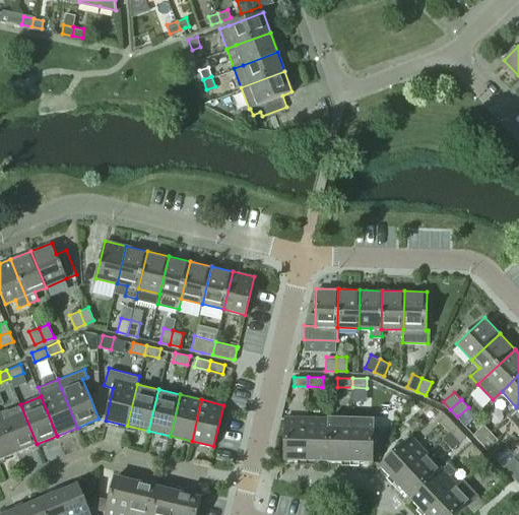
[(16,452),(37,444),(20,404),(0,412),(16,452)]
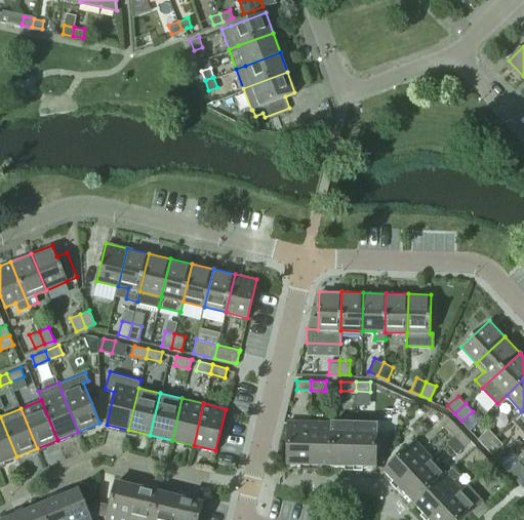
[(523,408),(521,411),(513,420),(523,431),(523,408)]
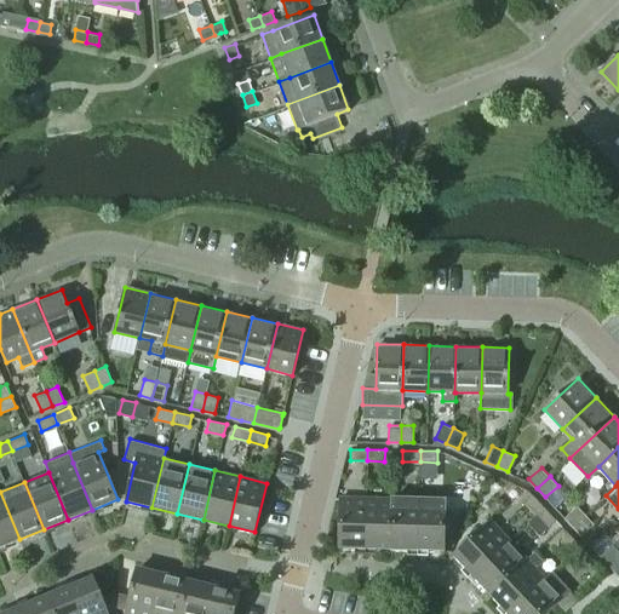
[(0,547),(19,539),(0,492),(0,547)]
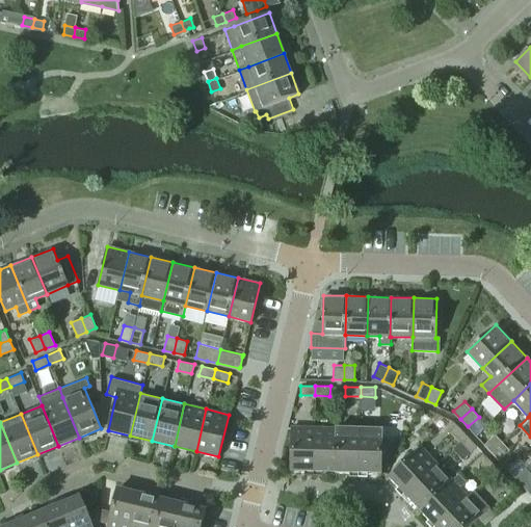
[(459,442),(467,435),(456,424),(450,430),(459,442)]
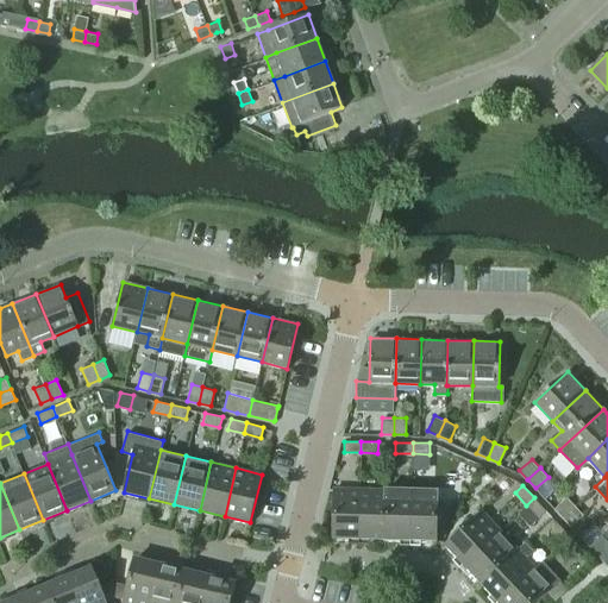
[(358,539),(359,489),(333,488),(332,538),(358,539)]
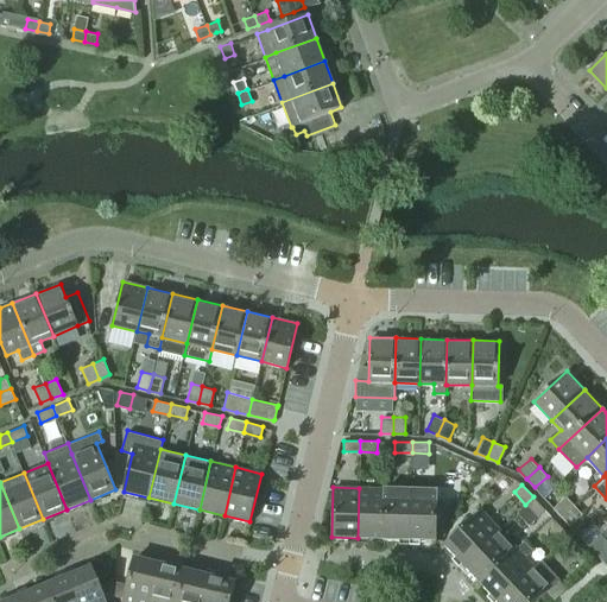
[(384,538),(385,488),(359,488),(358,538),(384,538)]
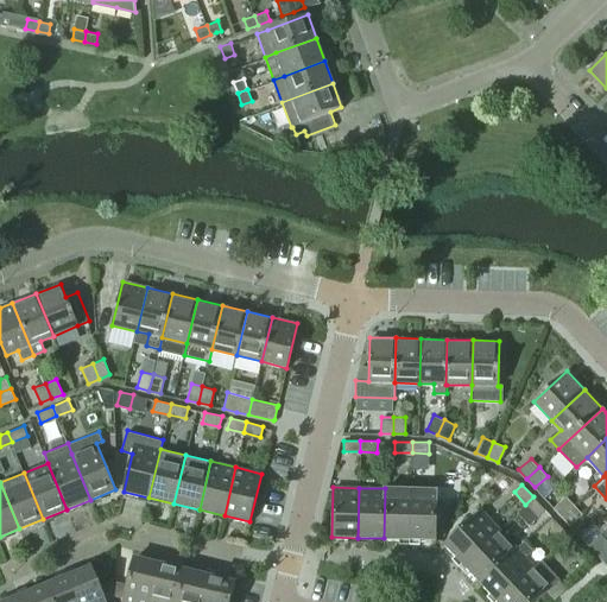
[(409,539),(411,489),(385,488),(384,538),(409,539)]
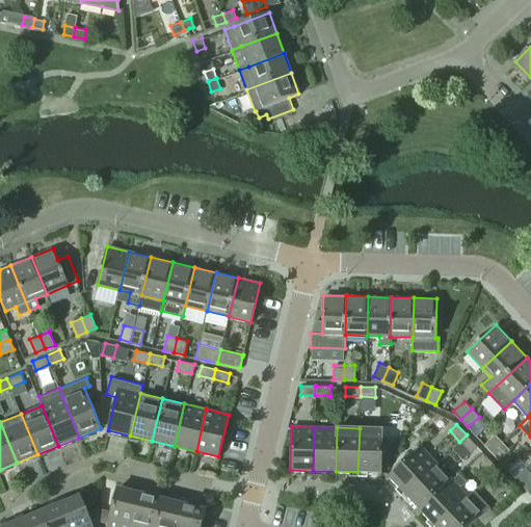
[(381,473),(382,428),(360,428),(357,472),(381,473)]
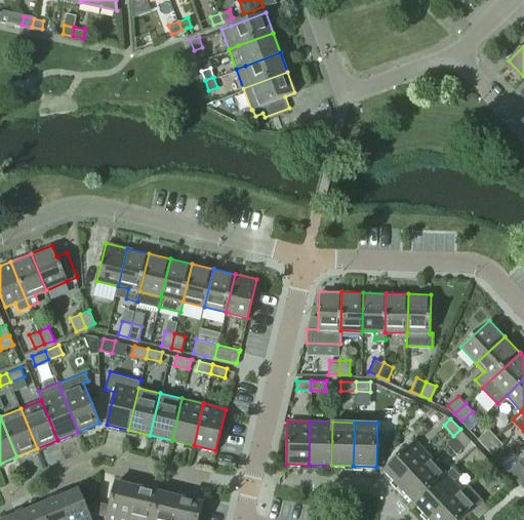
[(485,445),(495,436),(488,428),(478,438),(485,445)]
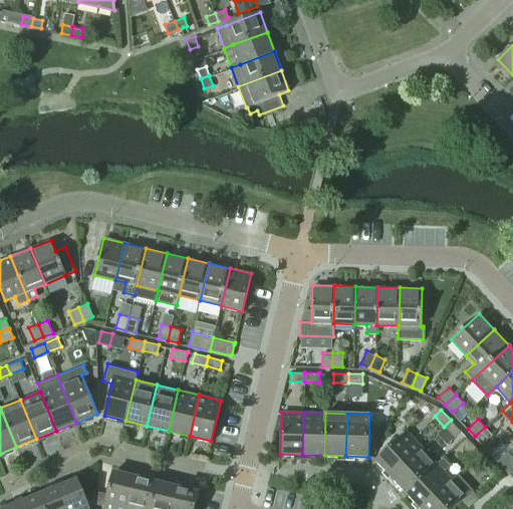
[(454,437),(461,431),(451,420),(444,427),(454,437)]
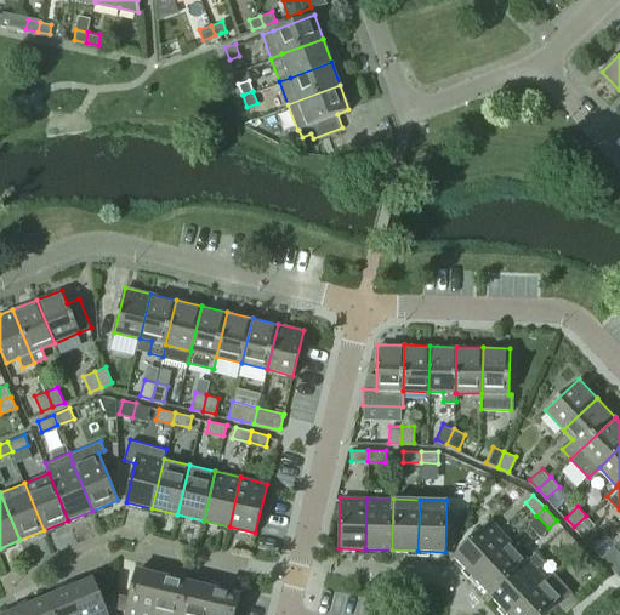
[(582,536),(595,524),(586,516),(574,527),(582,536)]
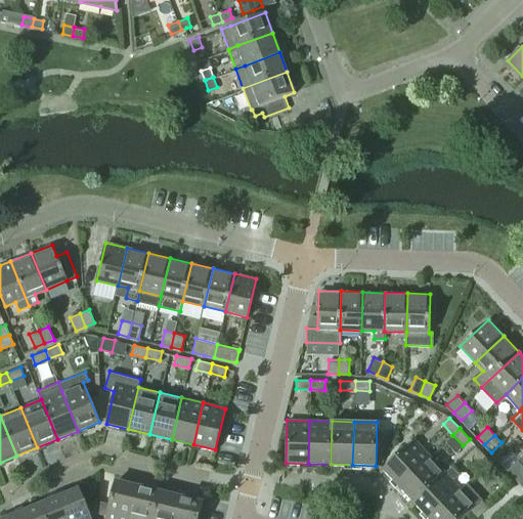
[(398,485),(430,456),(415,439),(383,469),(398,485)]
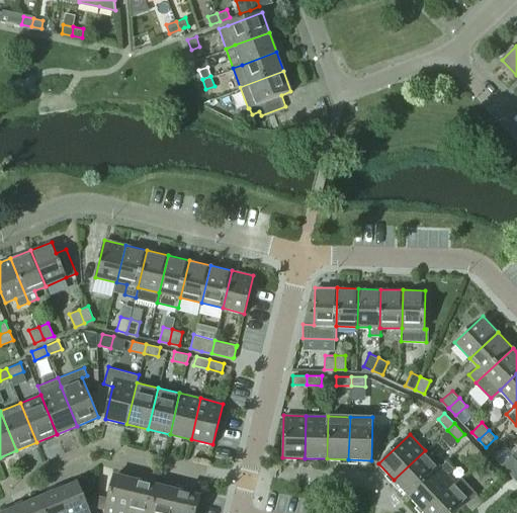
[(478,461),(485,455),(475,444),(467,451),(478,461)]
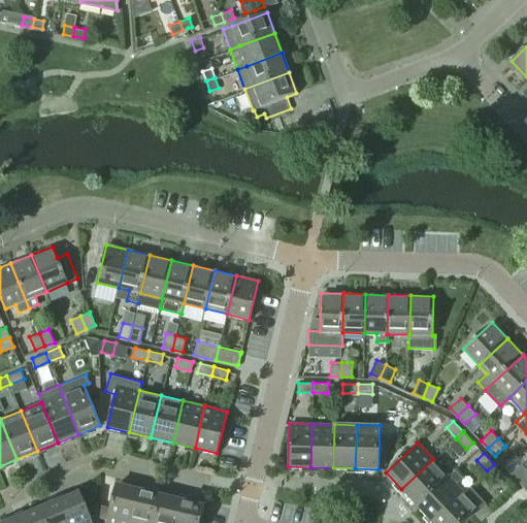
[(417,505),(449,476),(433,459),(401,489),(417,505)]
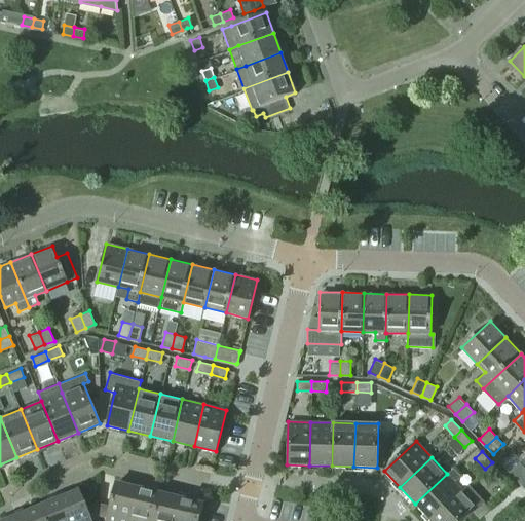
[(516,479),(524,470),(524,467),(520,461),(509,471),(516,479)]
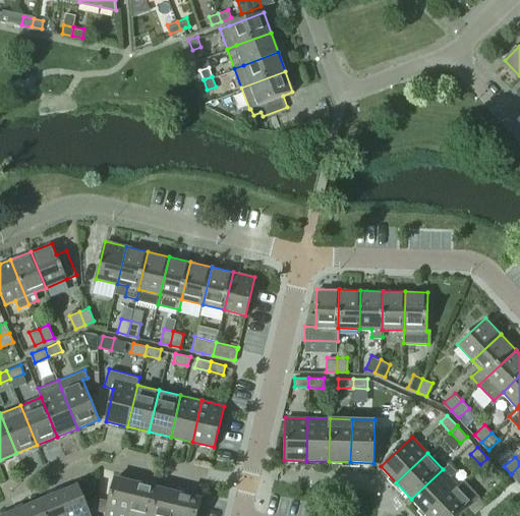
[(490,475),(497,468),(487,458),(480,464),(490,475)]
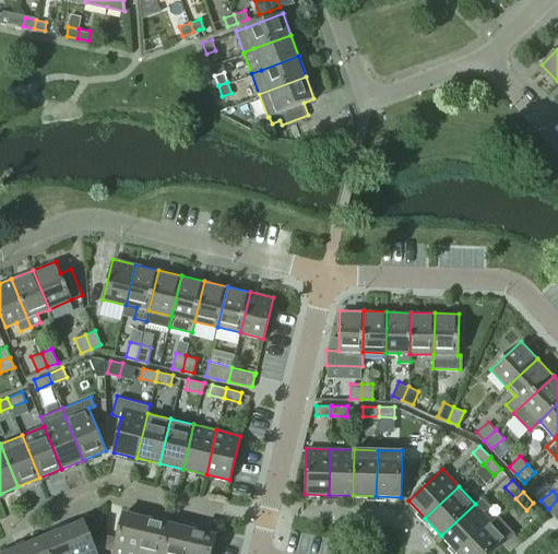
[(458,553),(491,521),(483,513),(489,506),(482,497),(475,504),(441,535),(458,553)]
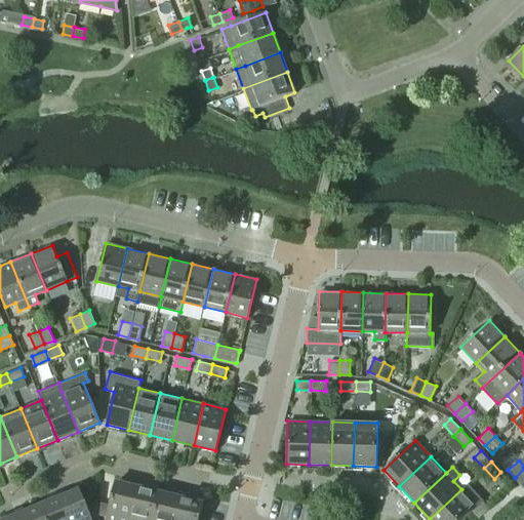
[(522,485),(523,484),(523,469),(515,478),(522,485)]
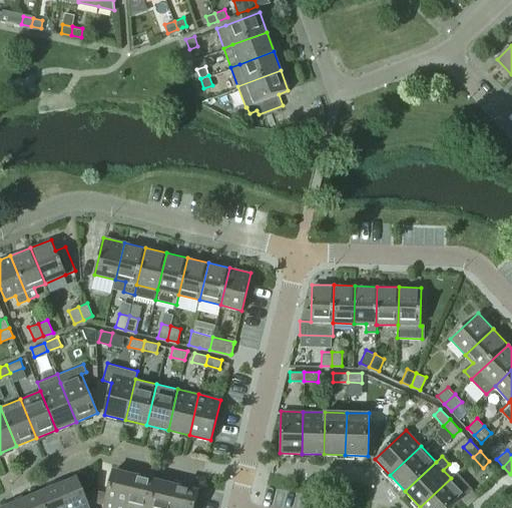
[(126,507),(134,476),(112,471),(107,492),(95,489),(96,502),(104,504),(103,507),(126,507)]
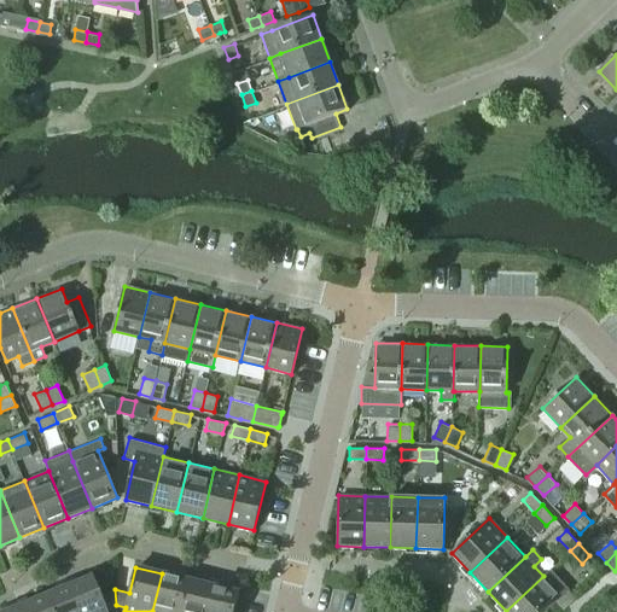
[(506,611),(542,611),(562,595),(568,589),(551,570),(543,576),(506,611)]
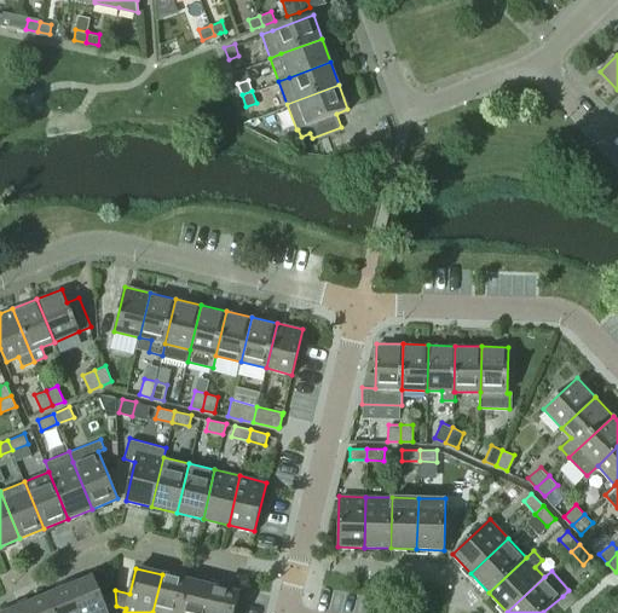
[(179,612),(188,580),(162,574),(152,612),(179,612)]
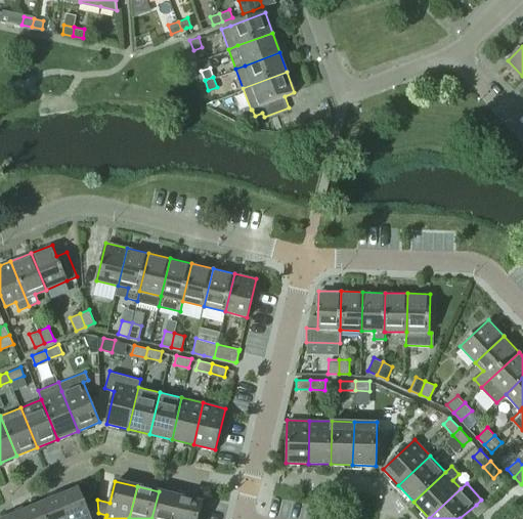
[(85,505),(79,488),(57,496),(67,518),(90,518),(90,516),(98,513),(97,500),(85,505)]
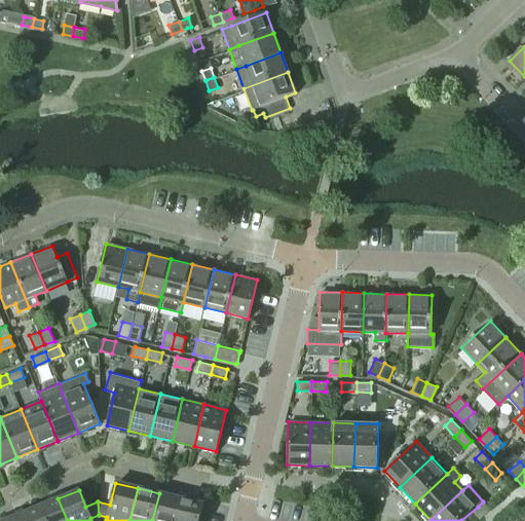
[(175,520),(181,498),(159,493),(152,520),(175,520)]
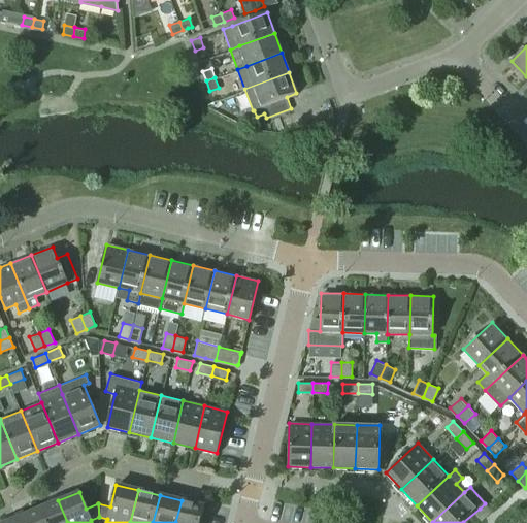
[(42,522),(67,522),(58,500),(37,509),(42,522)]
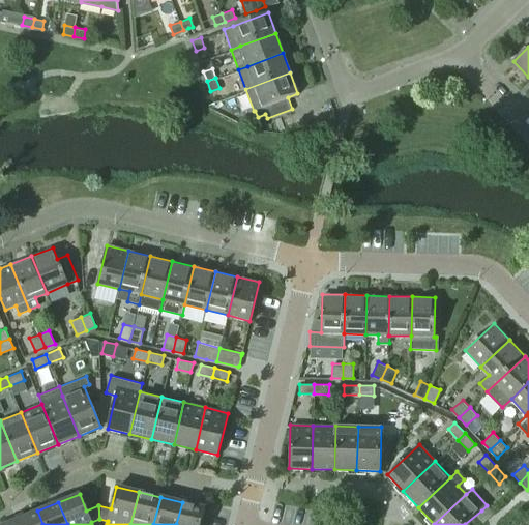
[(200,524),(205,507),(182,502),(176,524),(200,524)]
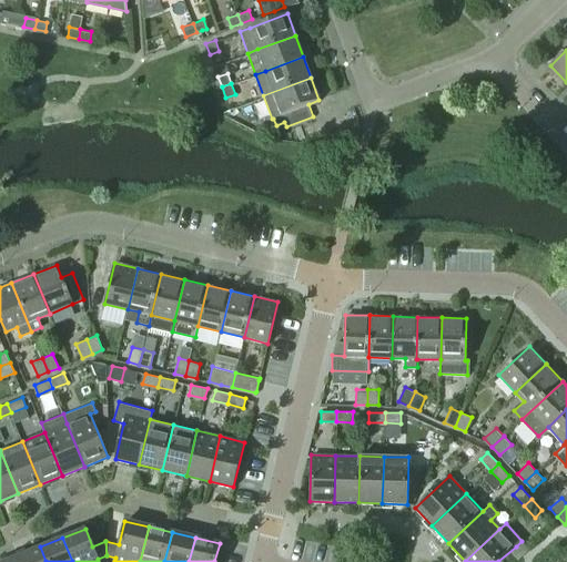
[(20,561),(46,561),(40,547),(18,557),(20,561)]
